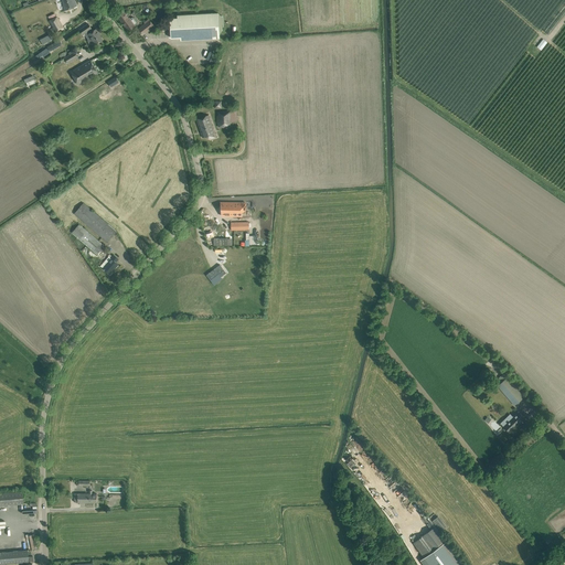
[(74,0),(61,0),(65,11),(76,7),(74,0)]
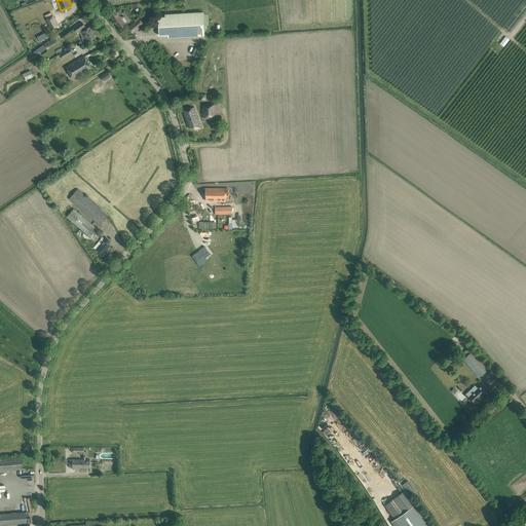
[(121,19),(121,17),(120,19),(115,10),(109,15),(119,29),(126,24),(125,24),(127,23),(127,21),(125,16),(123,16),(121,19)]
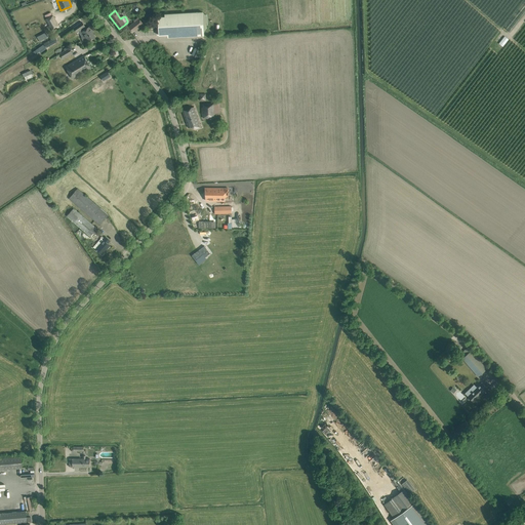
[(203,12),(162,14),(162,17),(158,17),(159,36),(204,33),(203,12)]
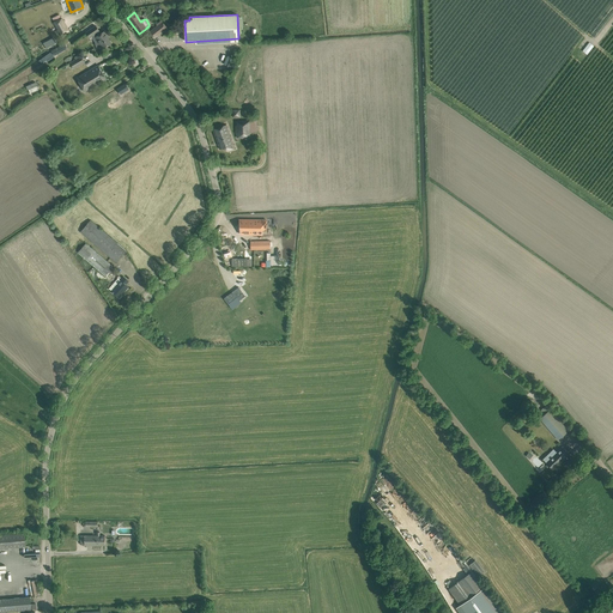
[(53,23),(60,36),(70,32),(61,18),(53,23)]
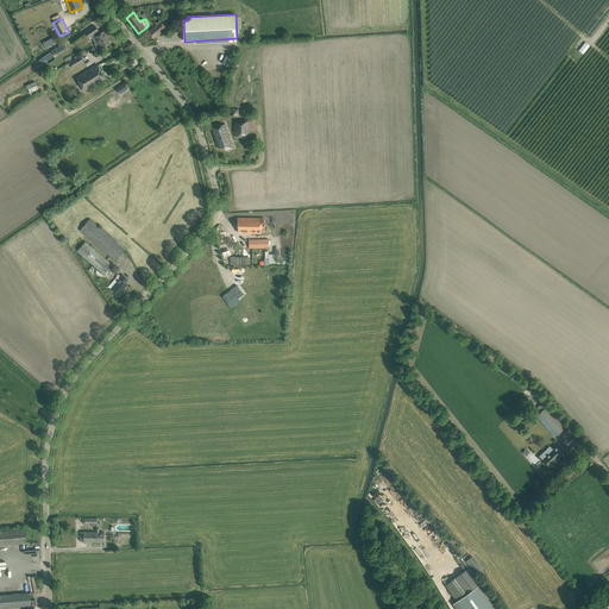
[(167,29),(163,25),(159,27),(157,25),(149,32),(154,38),(167,29)]
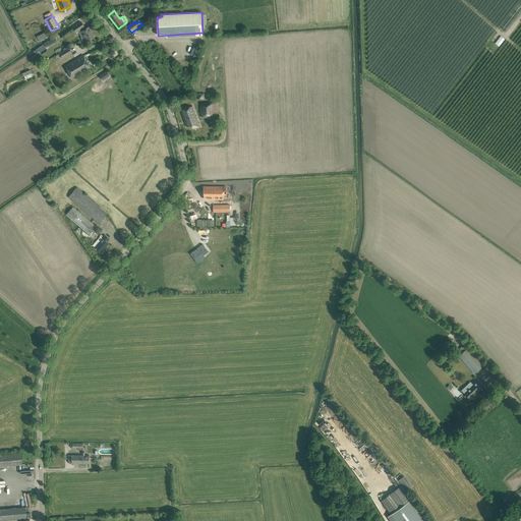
[(80,32),(88,42),(95,37),(92,34),(93,33),(89,26),(85,29),(84,26),(81,22),(73,27),(76,33),(79,31),(80,32)]
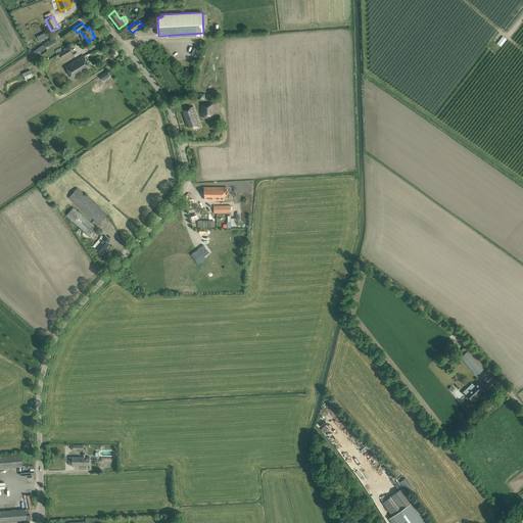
[(46,32),(37,37),(40,42),(48,37),(46,32)]
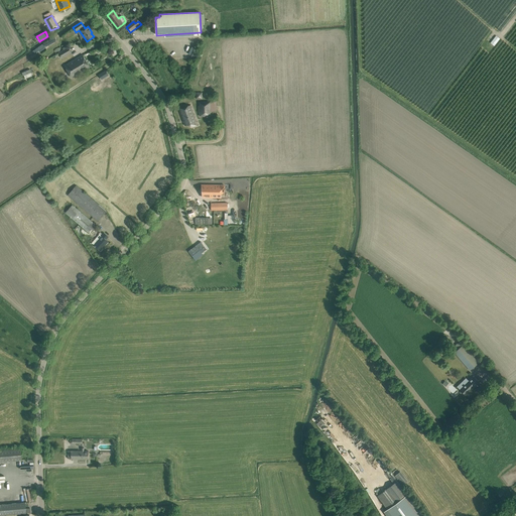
[(496,35),(491,43),(495,45),(500,37),(496,35)]
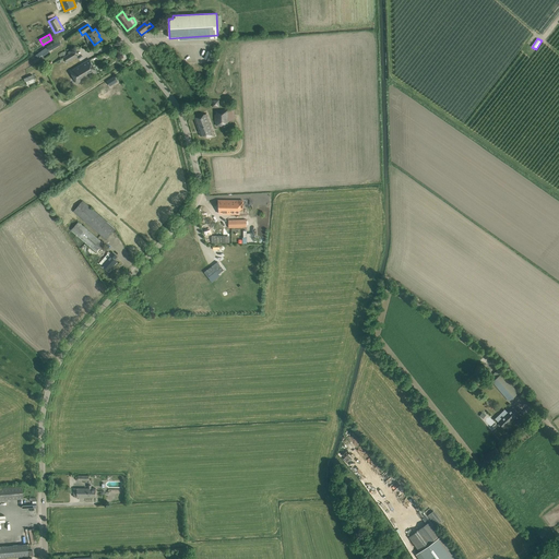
[(57,40),(47,46),(49,51),(59,46),(57,40)]
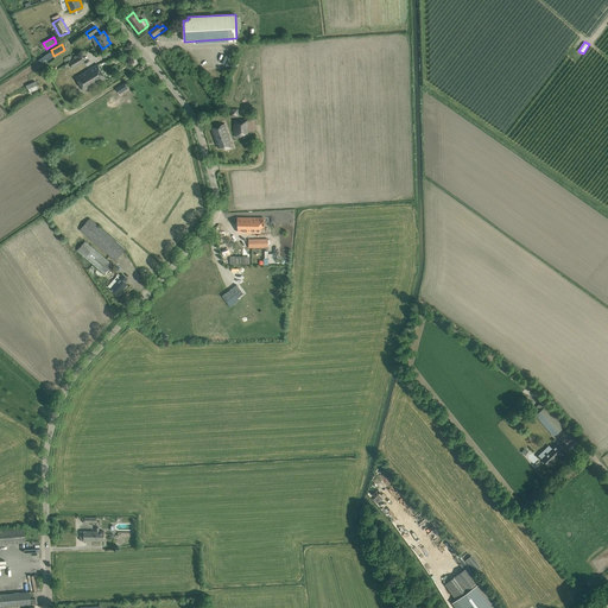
[(70,62),(74,68),(83,61),(81,56),(70,62)]
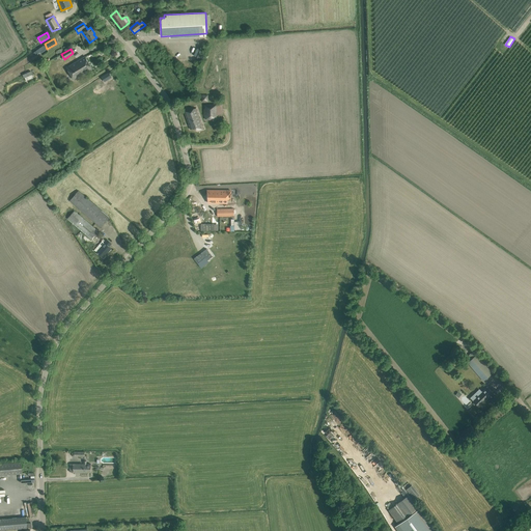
[(78,60),(85,73),(92,68),(85,56),(78,60)]
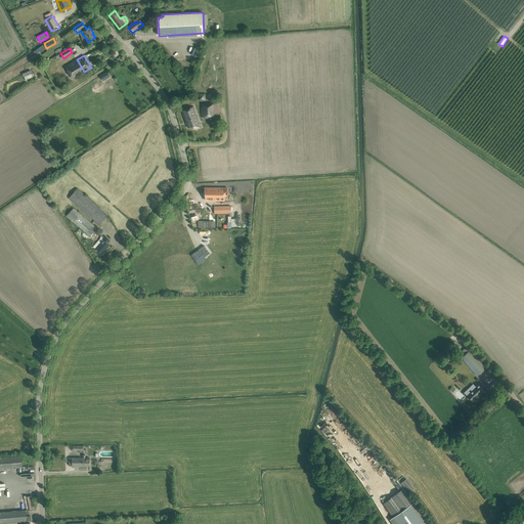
[(84,72),(77,59),(66,67),(73,79),(84,72)]
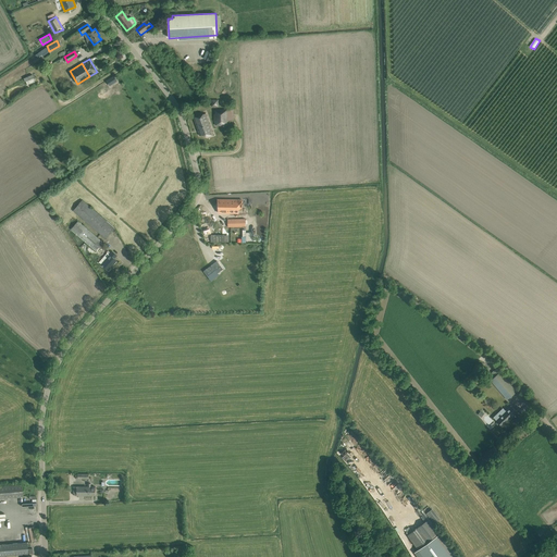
[(112,84),(111,82),(115,79),(114,76),(107,82),(110,86),(112,84)]
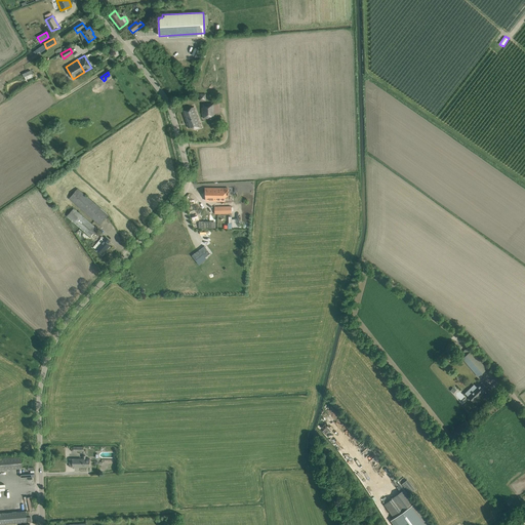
[(186,121),(197,117),(194,107),(183,111),(186,121)]
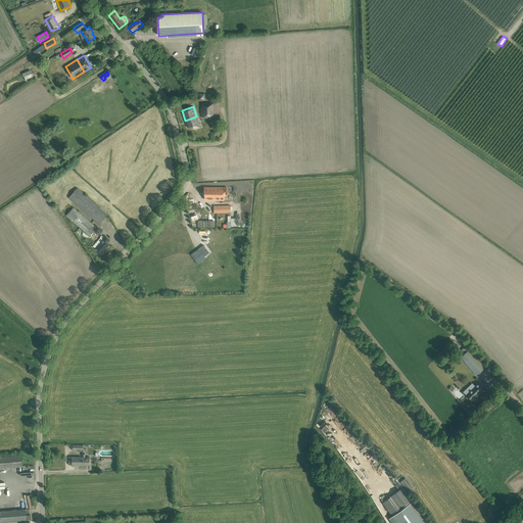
[(185,121),(188,128),(192,126),(193,129),(200,127),(196,116),(185,121)]
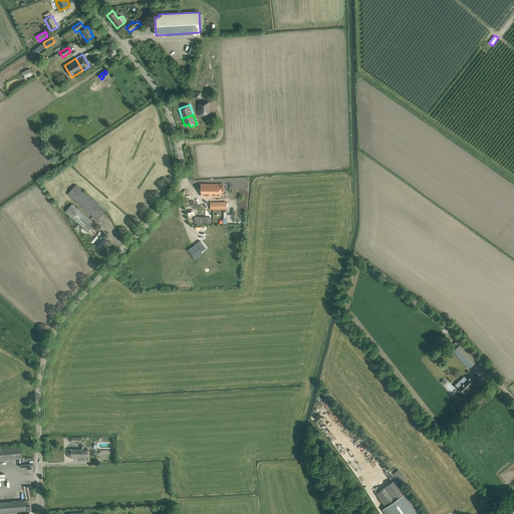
[(201,185),(200,183),(194,183),(194,189),(201,189),(201,196),(220,197),(220,192),(224,192),(224,189),(227,190),(227,185),(201,185)]
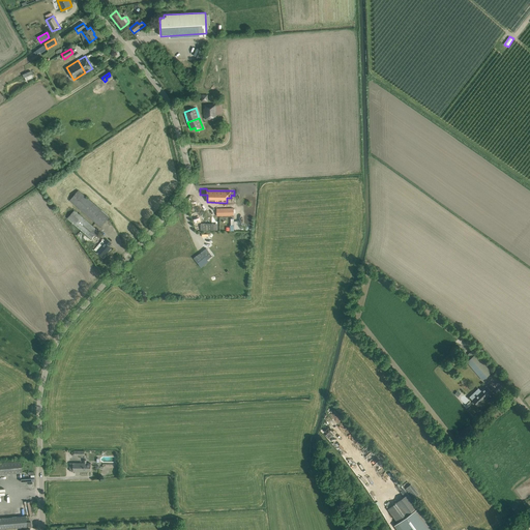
[(109,218),(110,217),(79,190),(69,201),(100,228),(107,221),(109,222),(110,219),(109,218)]
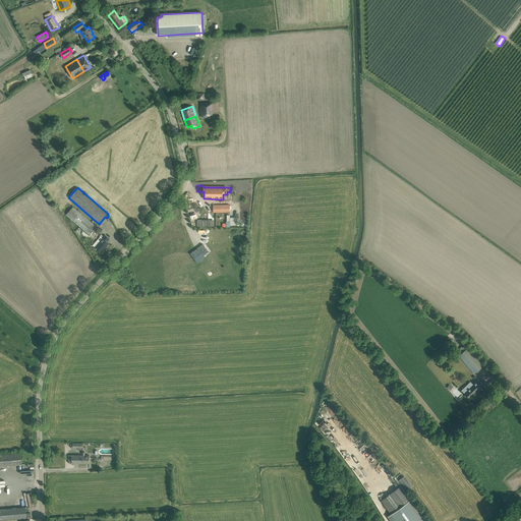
[(194,194),(186,199),(194,212),(203,207),(194,194)]
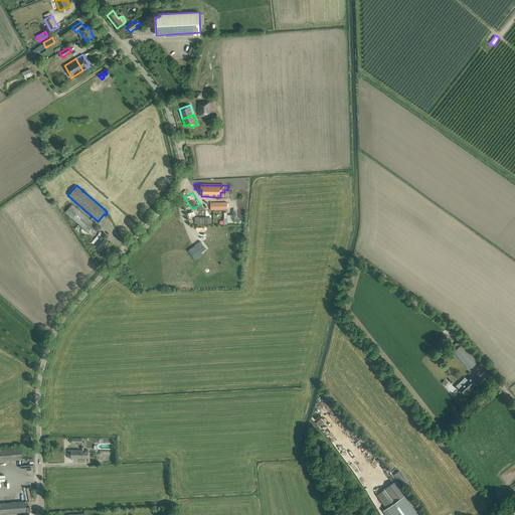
[(72,204),(64,211),(89,232),(96,224),(72,204)]
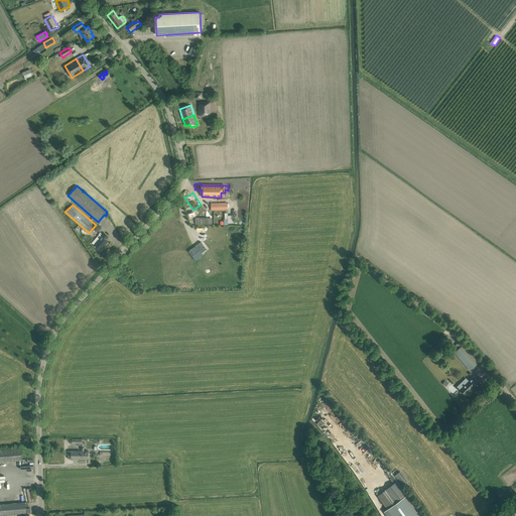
[(106,240),(108,237),(103,232),(101,235),(102,236),(94,245),(100,250),(108,242),(106,240)]
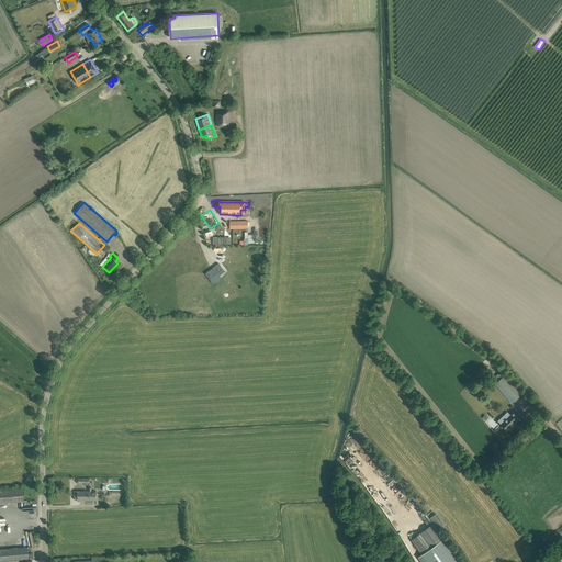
[(487,367),(483,370),(491,379),(494,375),(487,367)]
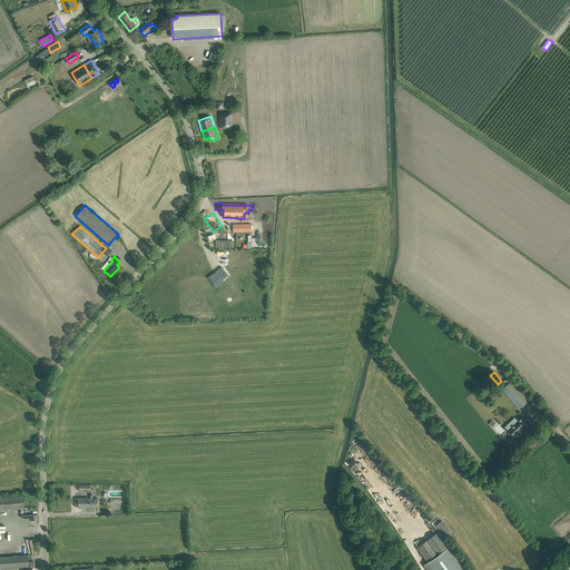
[(501,389),(519,410),(529,401),(508,376),(499,385),(501,389)]
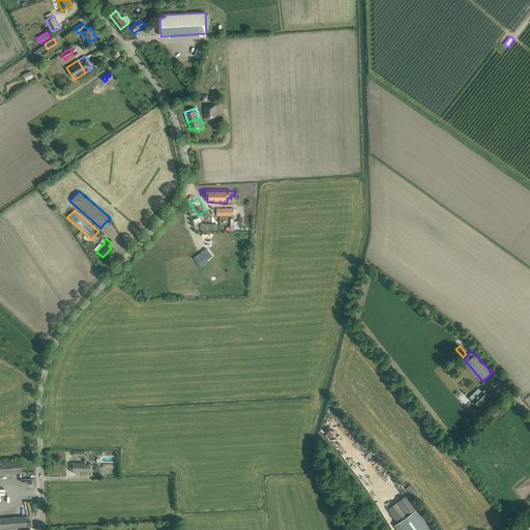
[(487,386),(472,400),(477,406),(492,392),(487,386)]
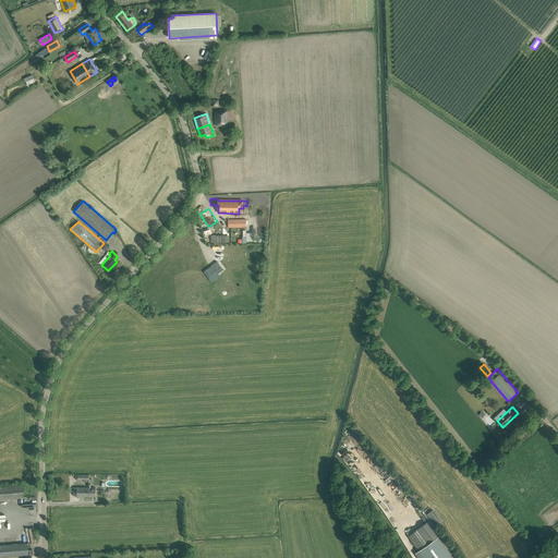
[(342,459),(348,464),(352,460),(347,455),(342,459)]
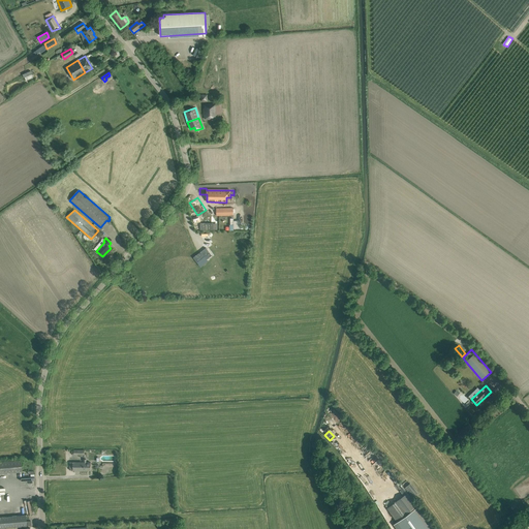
[(84,460),(84,462),(69,462),(69,470),(90,470),(90,462),(86,462),(86,460),(84,460)]
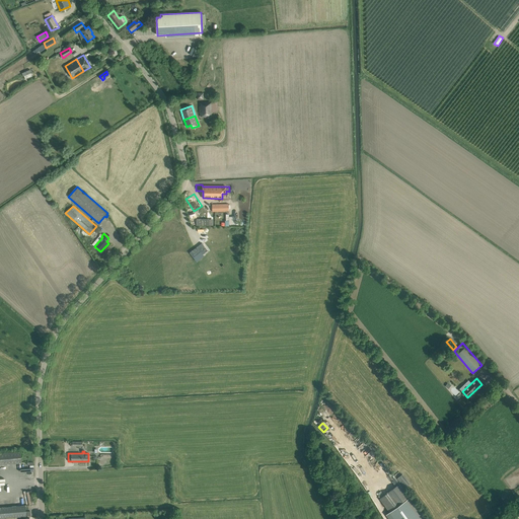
[(0,453),(0,464),(21,462),(20,452),(0,453)]
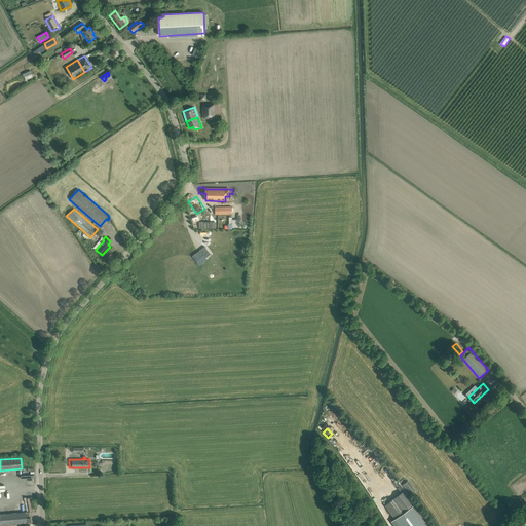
[(415,490),(408,481),(403,485),(410,495),(415,490)]
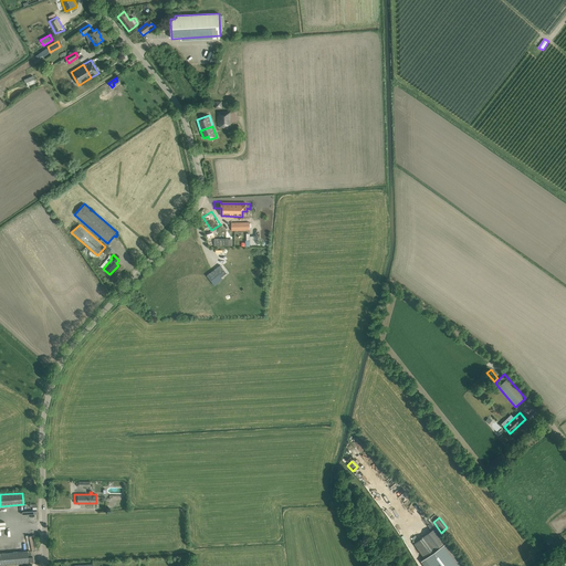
[(425,558),(447,542),(437,527),(415,544),(425,558)]
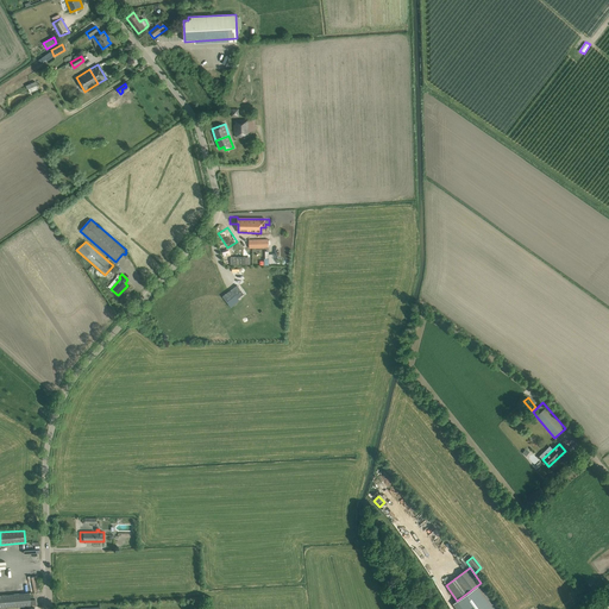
[(500,608),(481,583),(453,604),(456,608),(500,608)]
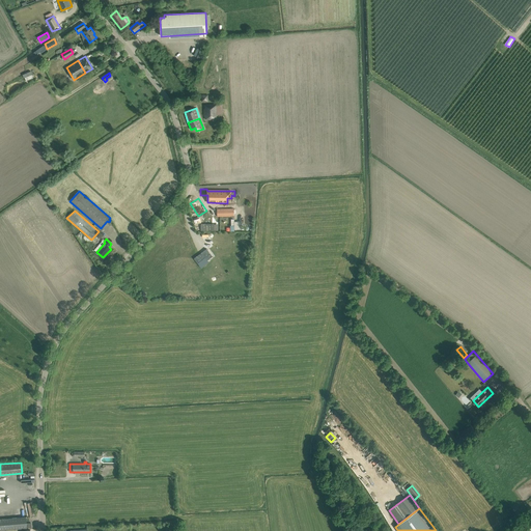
[(0,530),(26,528),(26,518),(0,519),(0,530)]
